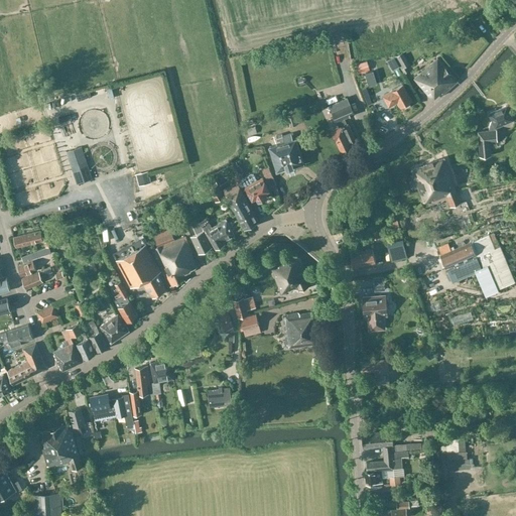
[(437,57),(433,61),(415,78),(432,99),(438,94),(440,96),(458,81),(437,57)]
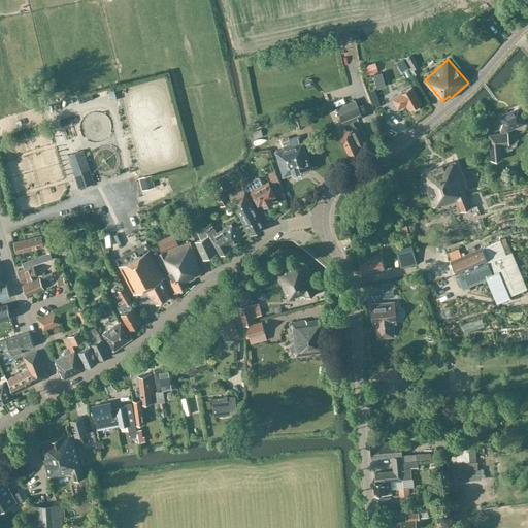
[(374,75),(378,88),(386,86),(382,73),(374,75)]
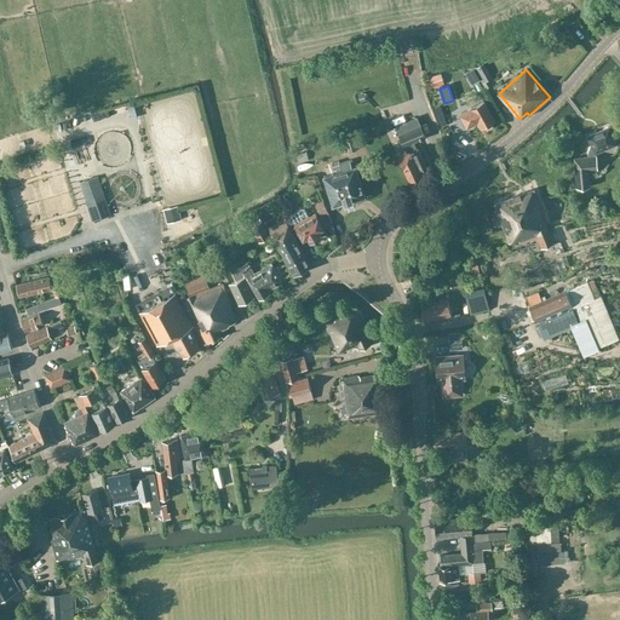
[(459,96),(464,105),(480,97),(474,87),(459,96)]
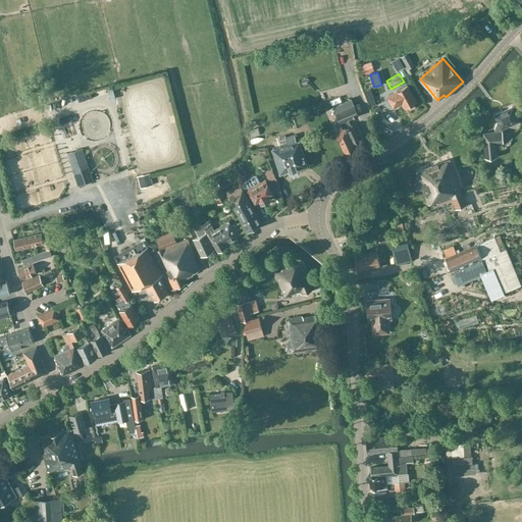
[(329,96),(327,89),(316,91),(319,101),(343,95),(340,85),(329,87),(331,95),(329,96)]
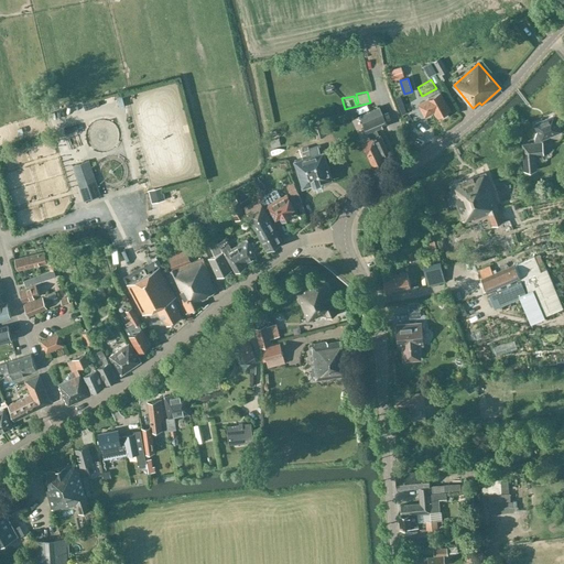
[(435,110),(438,117),(451,110),(441,93),(420,105),(425,116),(435,110)]
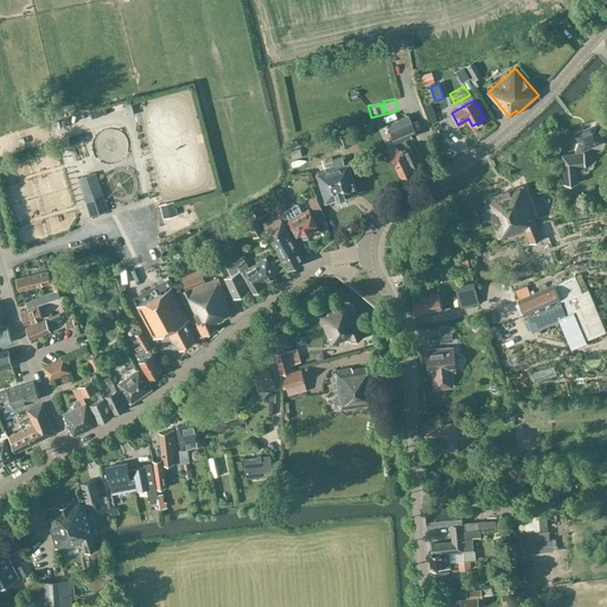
[(413,123),(409,125),(407,117),(390,125),(393,132),(391,132),(396,144),(400,149),(391,153),(396,163),(402,173),(403,174),(410,171),(411,168),(419,165),(409,145),(408,146),(406,139),(417,134),(413,123)]
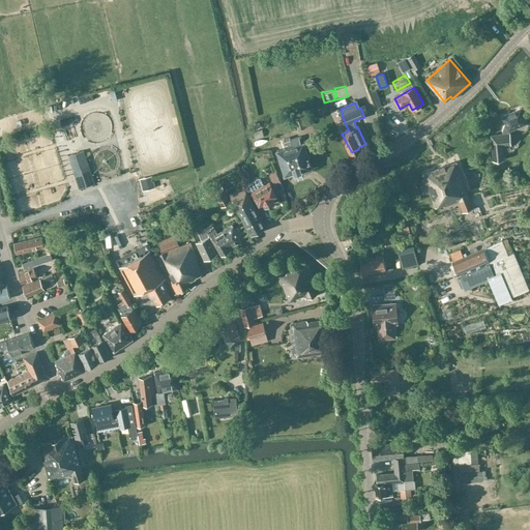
[(331,108),(325,109),(328,118),(334,116),(331,108)]
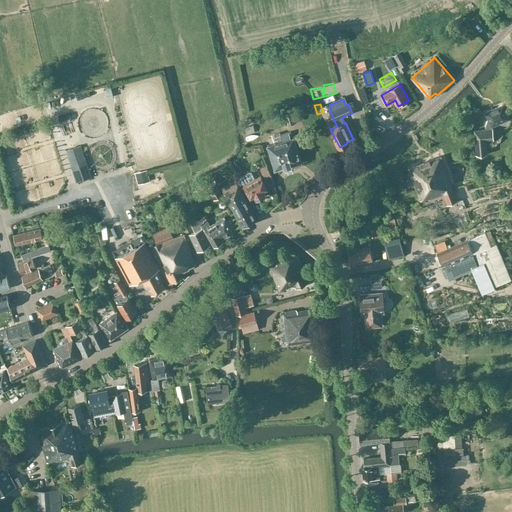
[(488,154),(487,141),(494,140),(493,129),(492,127),(510,119),(503,104),(485,112),(488,119),(486,124),(485,130),(475,130),(477,155),(488,154)]
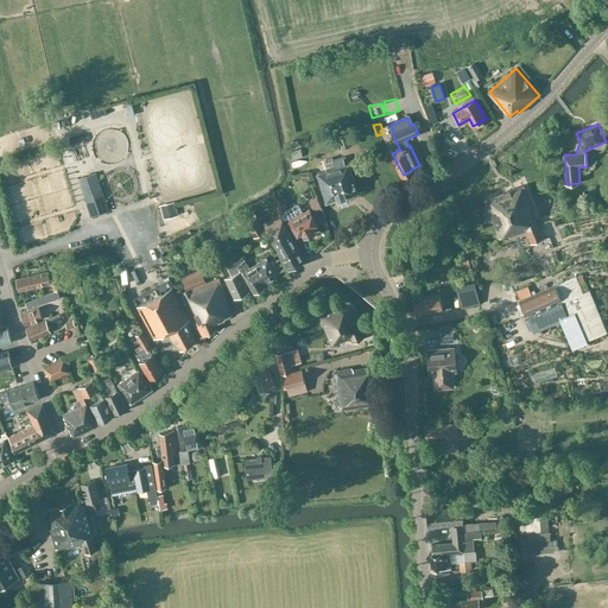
[(340,141),(342,150),(350,146),(348,139),(340,141)]
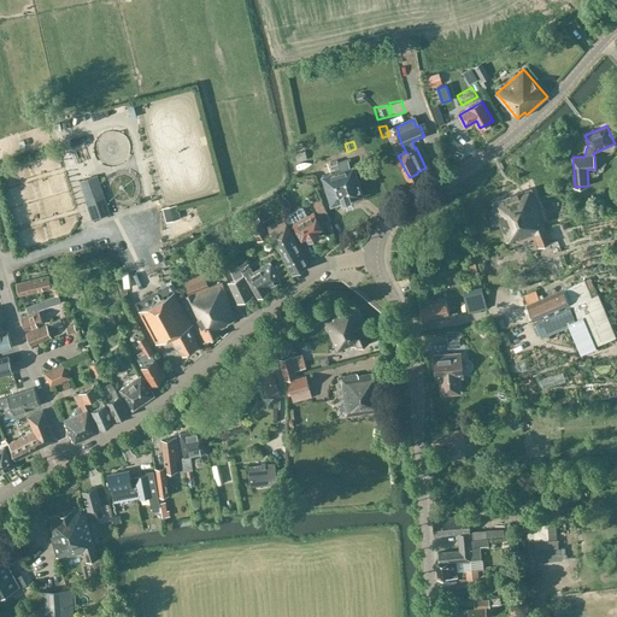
[(306,151),(295,153),(298,163),(309,160),(306,151)]
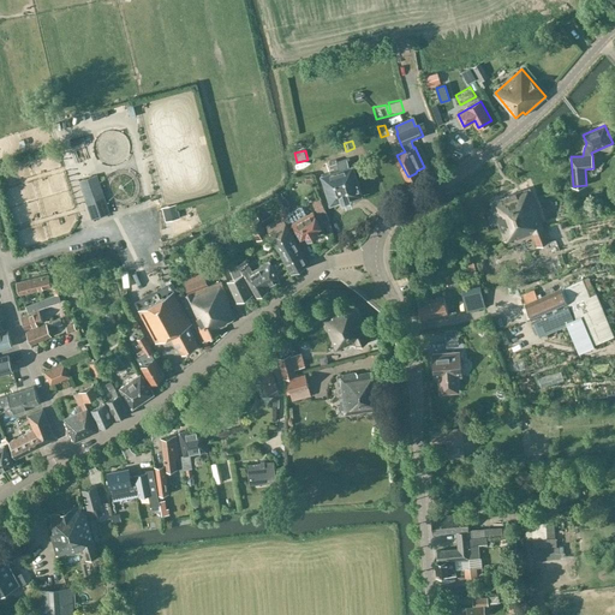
[(332,168),(334,167),(335,171),(322,174),(330,204),(342,201),(342,202),(351,199),(351,198),(362,195),(353,165),(350,166),(347,159),(338,162),(336,160),(329,161),(330,165),(332,168)]
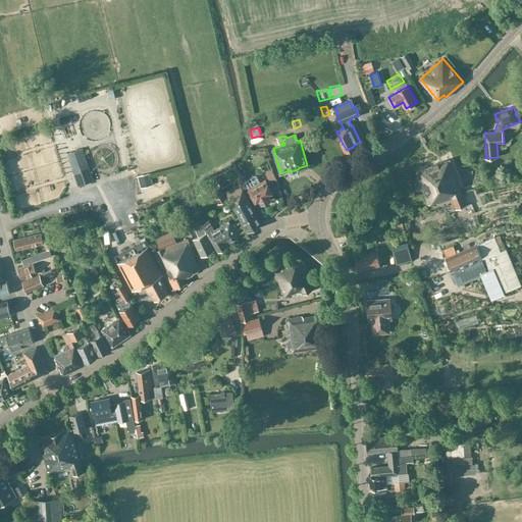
[(68,155),(79,186),(94,181),(84,150),(68,155)]
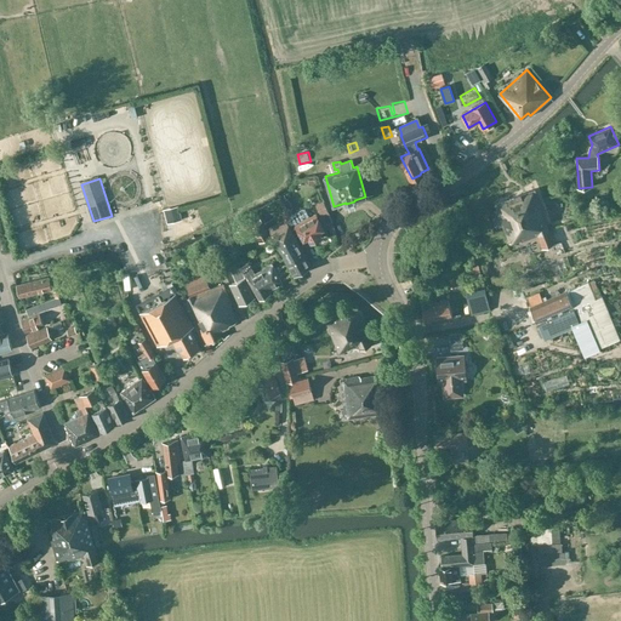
[(542,249),(547,246),(554,244),(550,231),(535,189),(496,204),(510,243),(520,239),(522,241),(537,235),(542,249)]
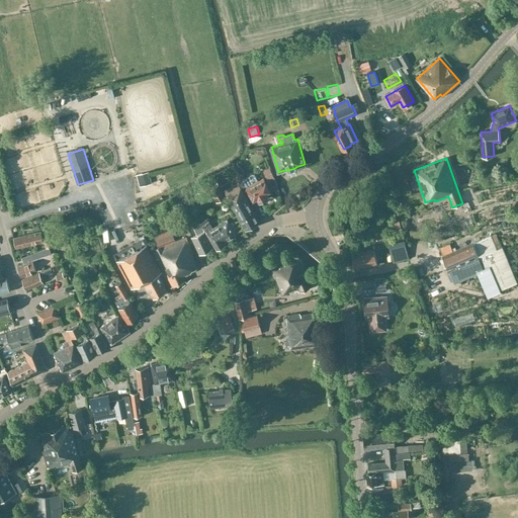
[(268,179),(267,179),(269,181),(274,178),(270,168),(264,172),(268,179)]
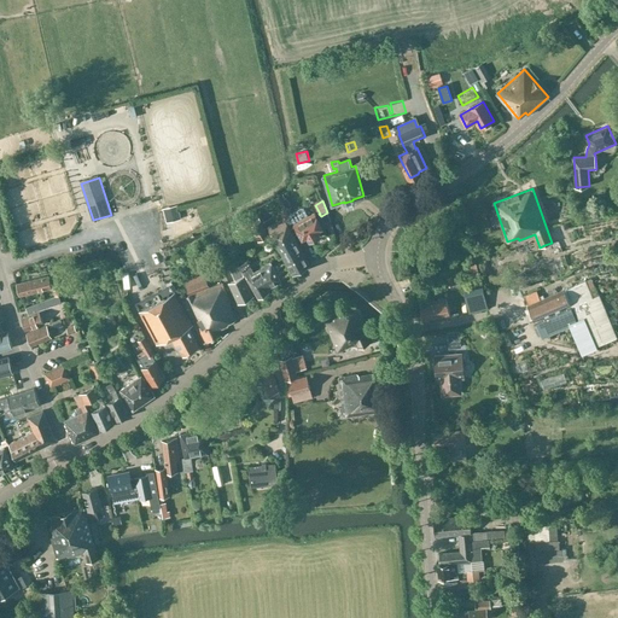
[(176,205),(163,209),(167,222),(180,220),(176,205)]
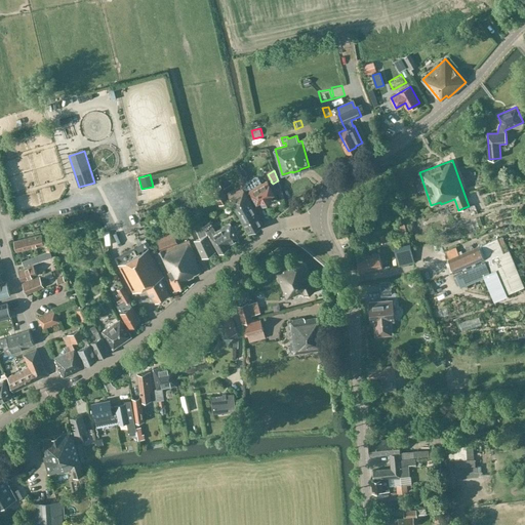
[(246,182),(242,175),(237,178),(244,191),(249,188),(246,182)]
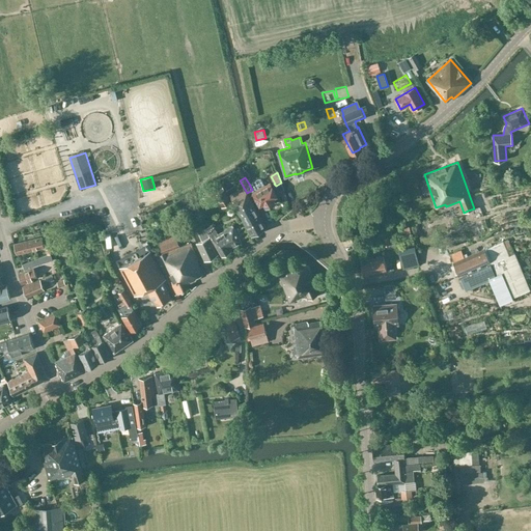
[(266,186),(261,177),(249,184),(252,190),(260,204),(264,202),(267,206),(275,201),(273,198),(277,196),(271,183),(266,186)]
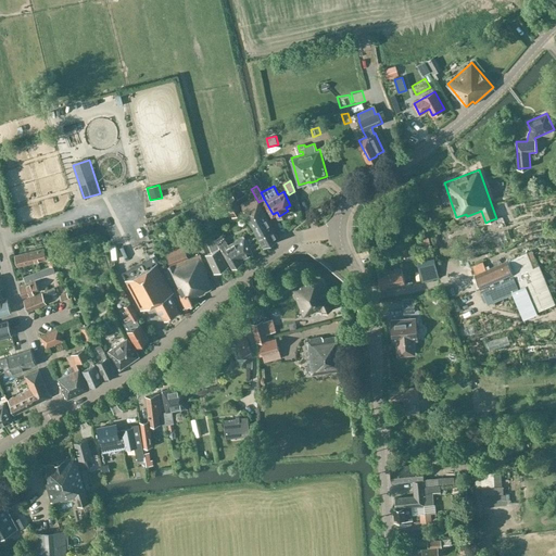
[(225,203),(232,217),(242,212),(235,198),(225,203)]
